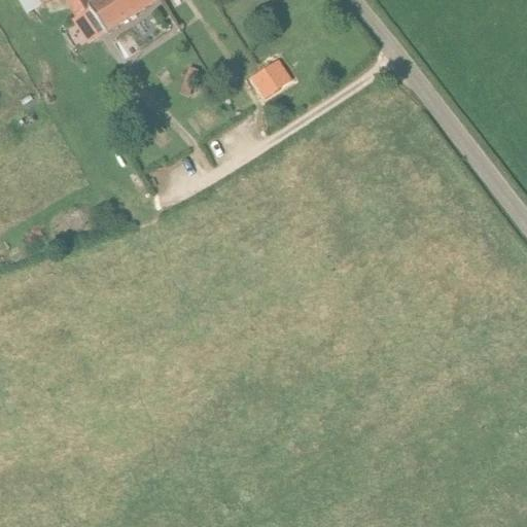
[(18,0),(27,13),(41,5),(47,0),(64,0),(77,20),(90,11),(90,10),(92,9),(93,3),(91,0),(18,0)]
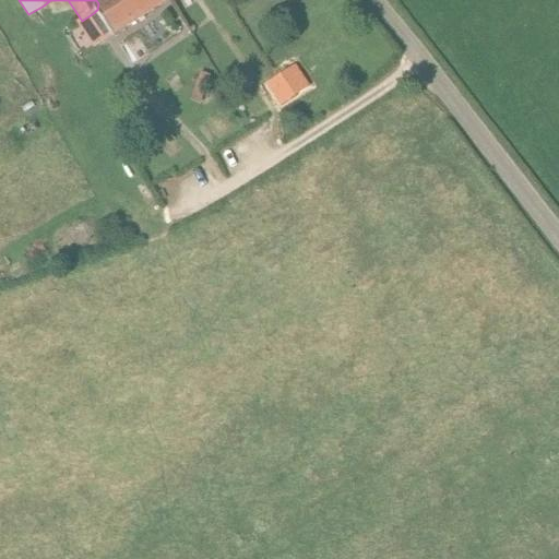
[(113,36),(117,33),(167,0),(102,0),(98,3),(97,10),(95,11),(95,12),(113,36)]
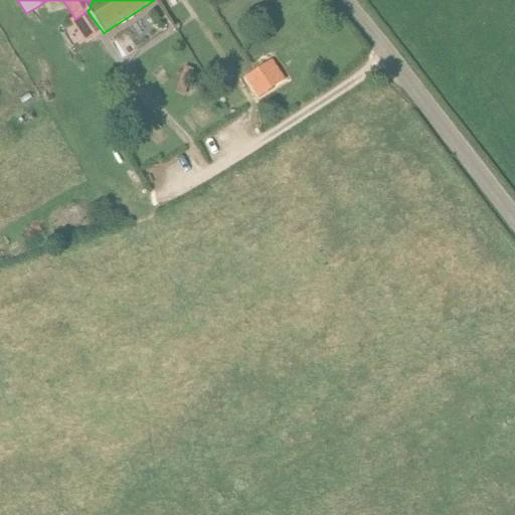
[(267,79),(280,71),(272,60),(260,68),(267,79)]
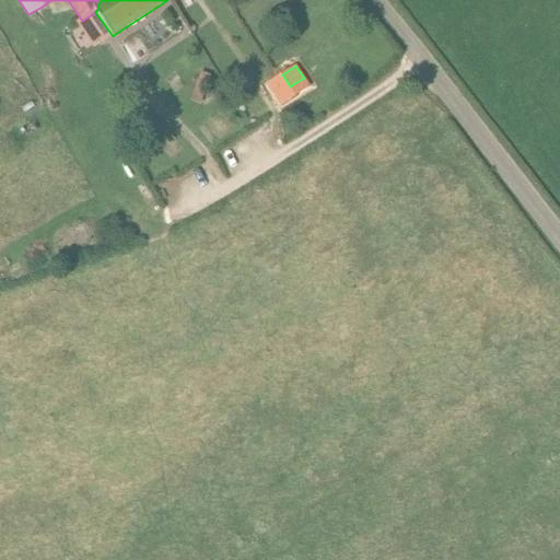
[(208,106),(213,77),(201,74),(196,104),(208,106)]
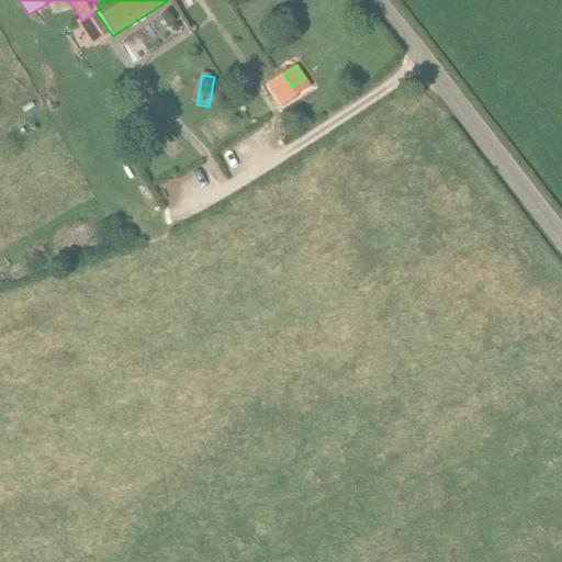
[(291,87),(283,75),(268,86),(276,97),(291,87)]
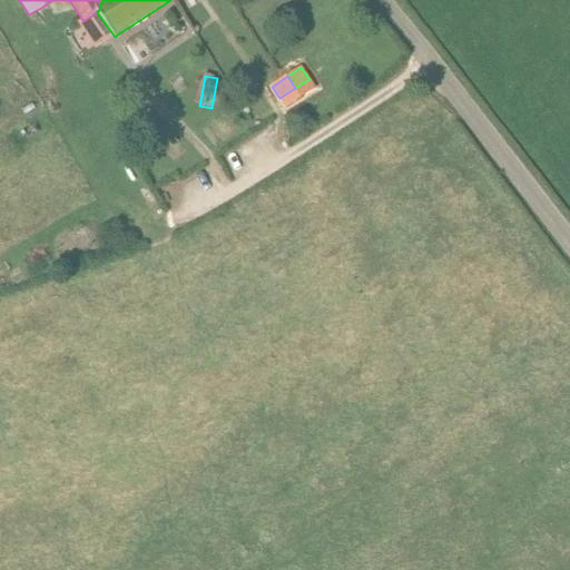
[(295,88),(279,98),(286,109),(302,98),(295,88)]
